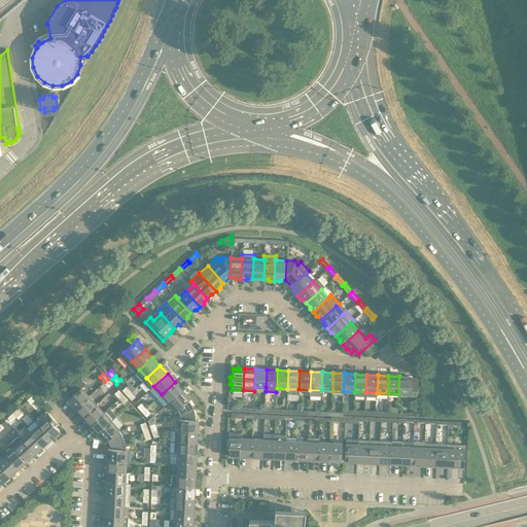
[(399,376),(398,394),(417,395),(418,378),(407,378),(407,376),(399,376)]
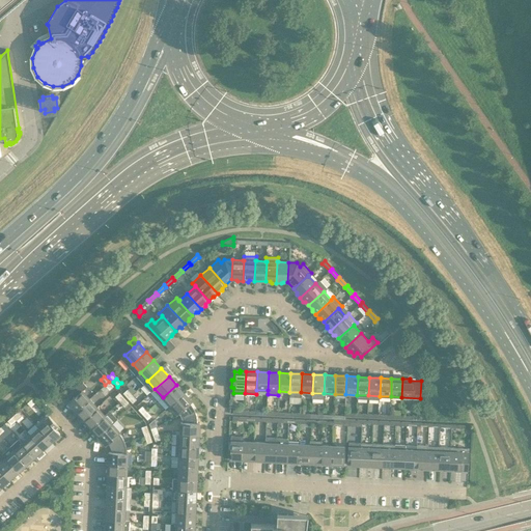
[(67,402),(76,412),(89,399),(82,391),(87,387),(83,382),(67,396),(71,400),(67,402)]
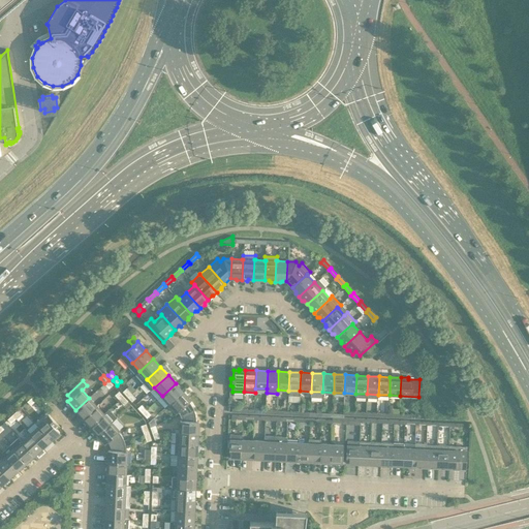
[(109,380),(104,383),(109,389),(113,385),(109,380)]
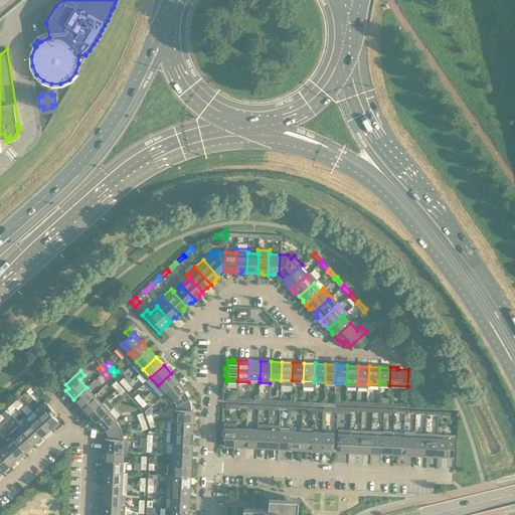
[(158,385),(165,393),(178,381),(171,373),(158,385)]
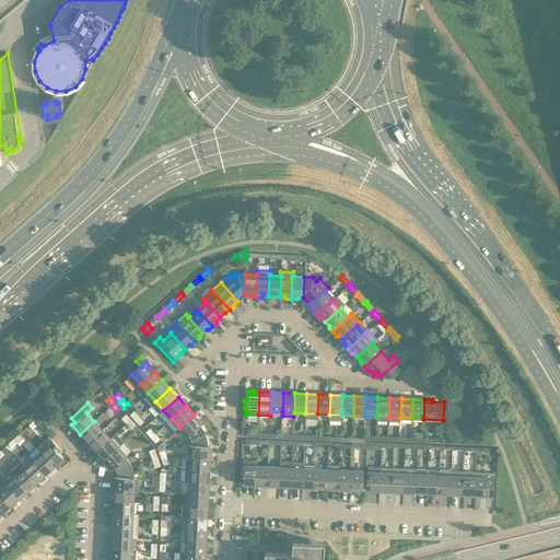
[(130,415),(135,420),(139,417),(135,411),(130,415)]
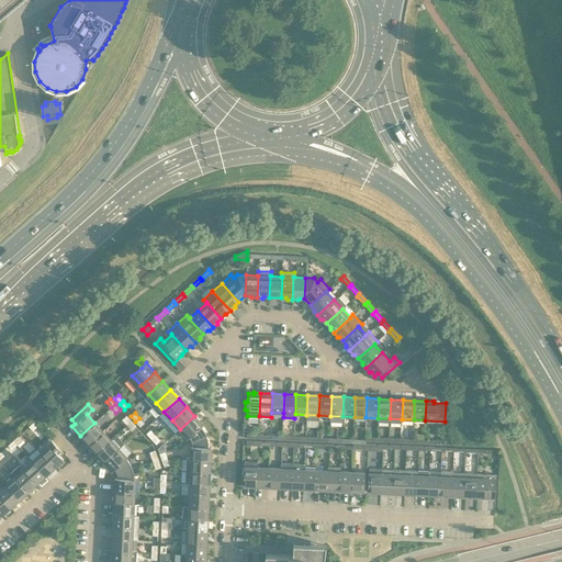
[(122,419),(127,425),(131,422),(126,416),(122,419)]
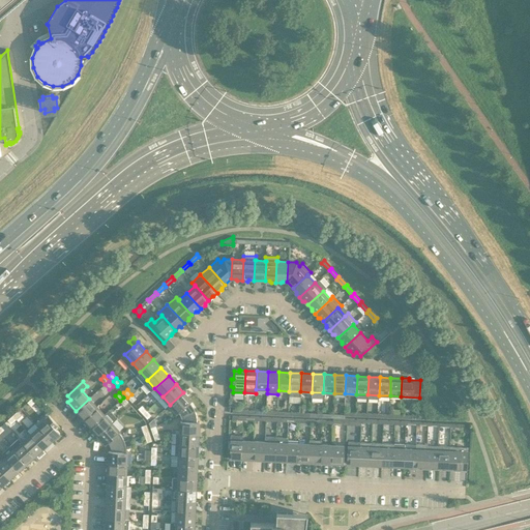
[(177,413),(178,412),(179,413),(180,414),(180,415),(181,416),(195,412),(194,410),(193,408),(192,406),(190,404),(189,403),(192,401),(183,392),(170,405),(177,413)]
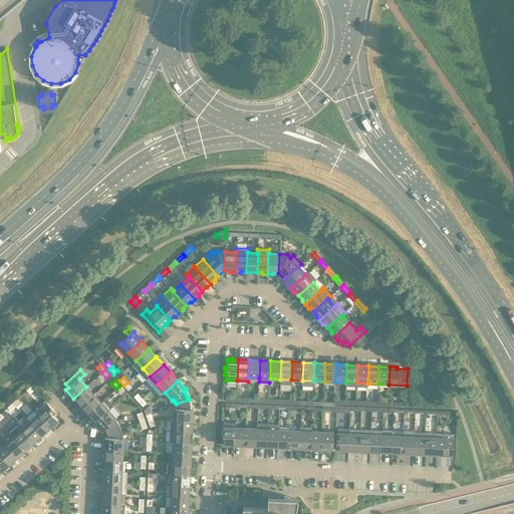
[(132,387),(127,382),(123,386),(129,391),(132,387)]
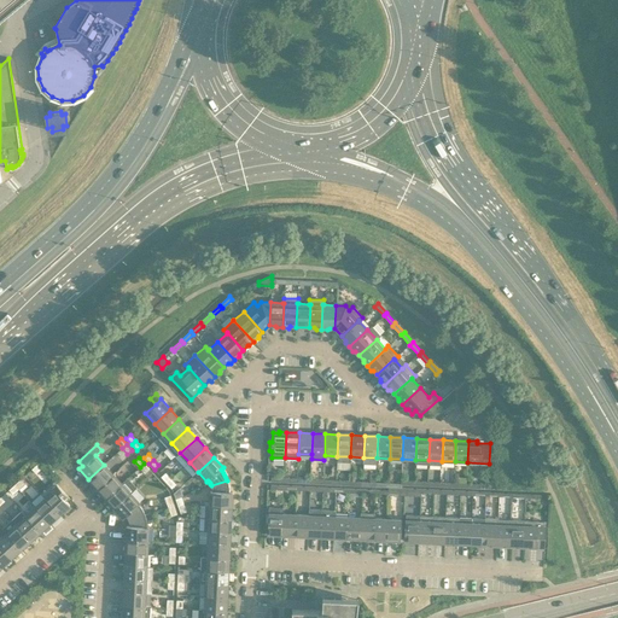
[(150,470),(144,464),(140,467),(145,473),(150,470)]
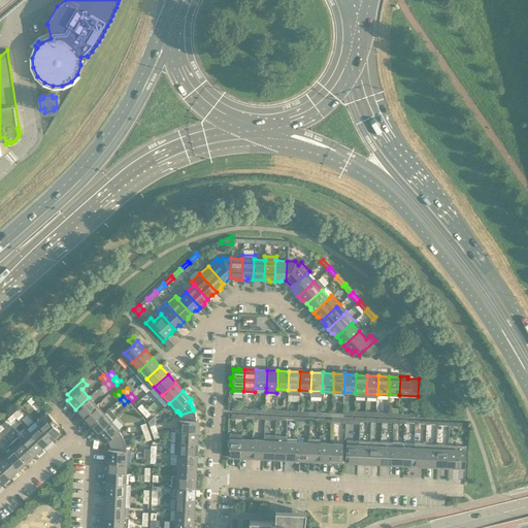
[(96,405),(89,397),(75,409),(83,418),(96,405)]
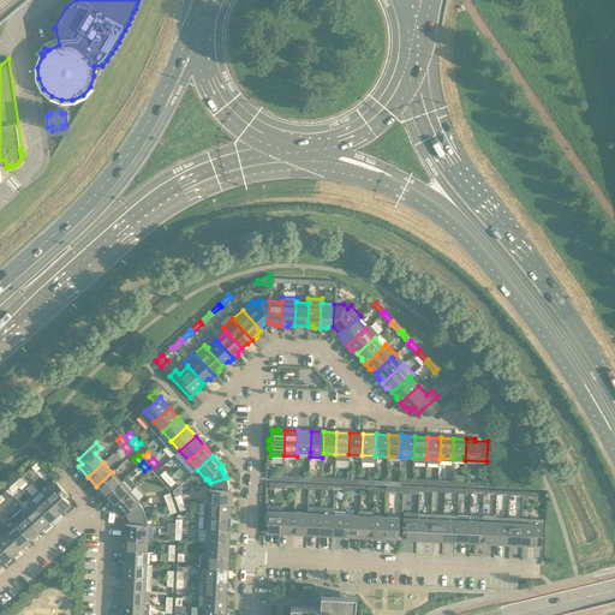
[(160,475),(166,481),(169,476),(165,471),(160,475)]
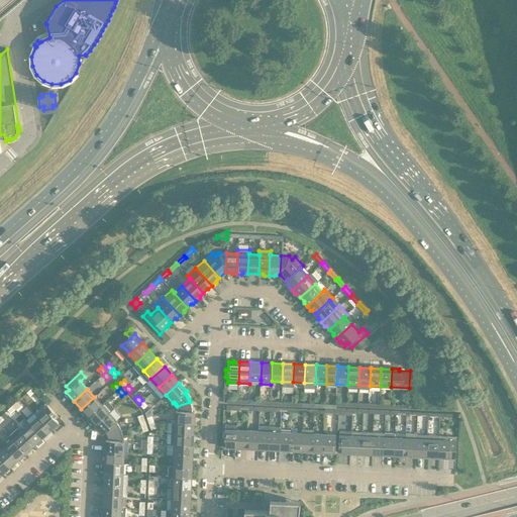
[(81,409),(88,417),(102,405),(94,397),(81,409)]
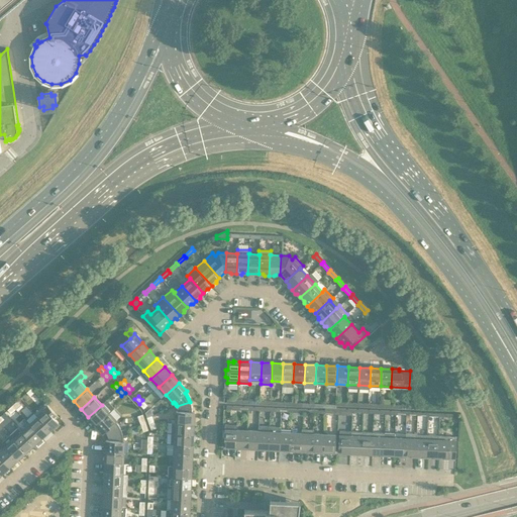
[(147,405),(142,400),(139,404),(143,409),(147,405)]
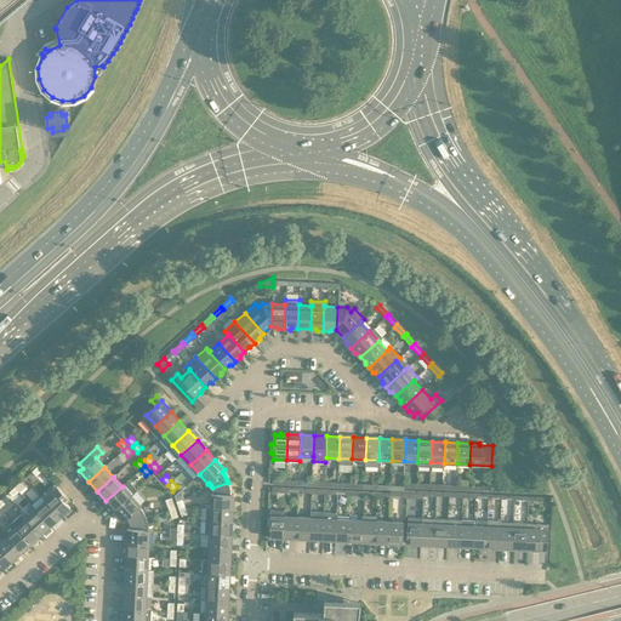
[(21,482),(15,486),(20,491),(24,486),(21,482)]
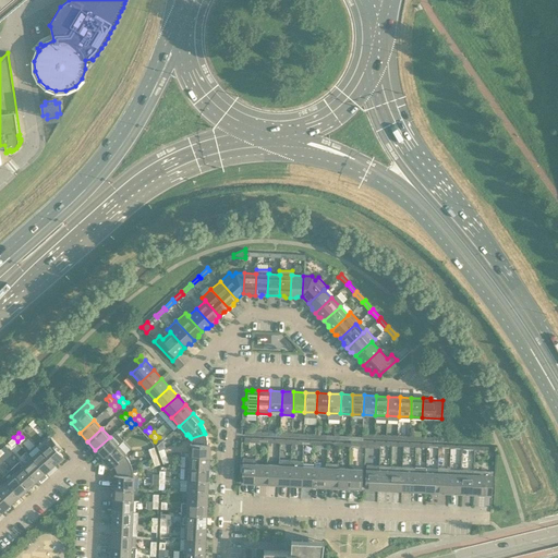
[(190,444),(190,456),(209,457),(209,445),(207,445),(207,443),(207,440),(206,438),(206,436),(205,434),(191,438),(191,440),(191,441),(191,443),(191,444),(190,444)]
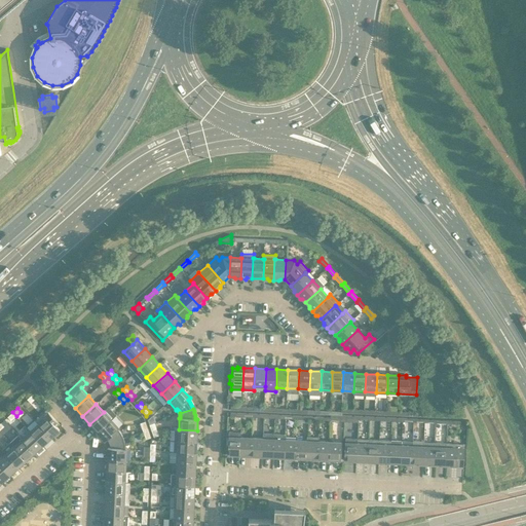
[(35,420),(38,424),(50,438),(59,429),(57,426),(59,424),(47,411),(44,414),(43,413),(35,420)]
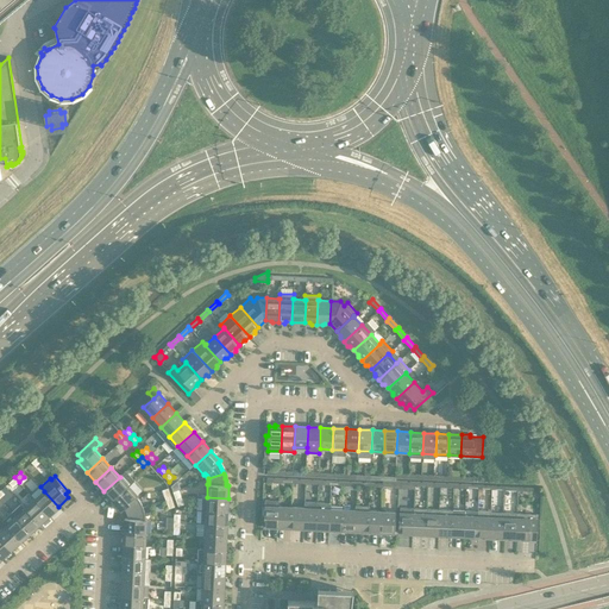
[(13,487),(19,482),(14,477),(8,483),(13,487)]
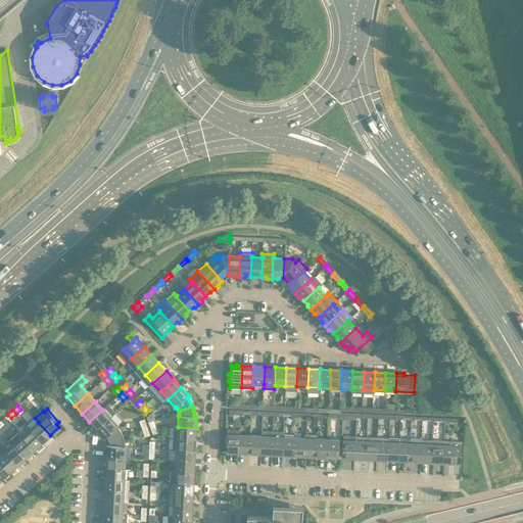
[(110,418),(103,410),(89,422),(97,430),(110,418)]
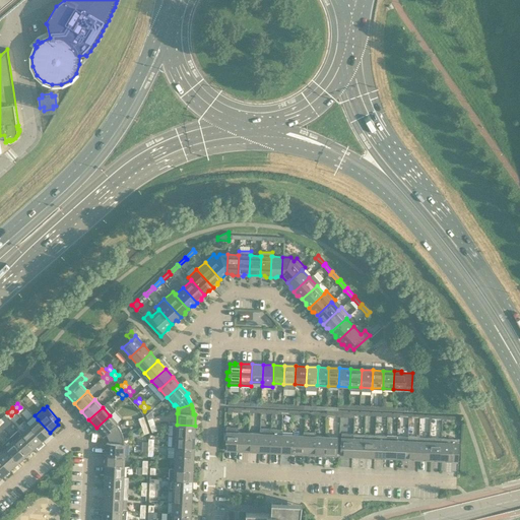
[(4,415),(1,418),(3,420),(4,421),(8,426),(11,423),(4,415)]
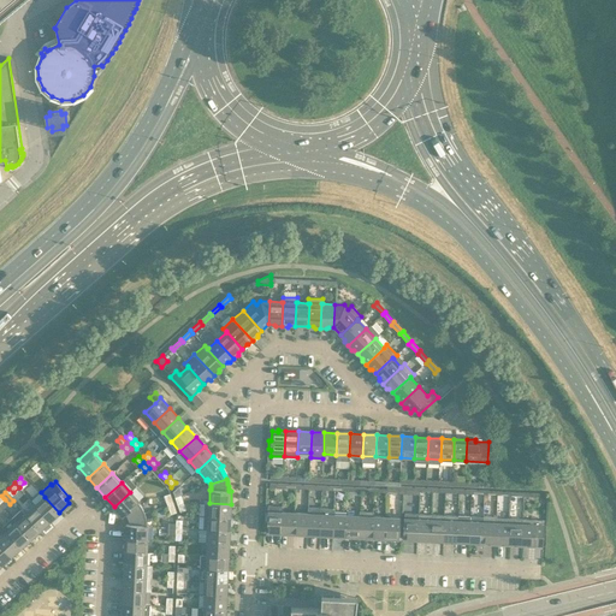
[(140,502),(130,492),(114,507),(123,516),(125,515),(126,515),(126,516),(128,517),(128,519),(144,514),(143,511),(142,509),(141,507),(140,504),(138,503),(140,502)]
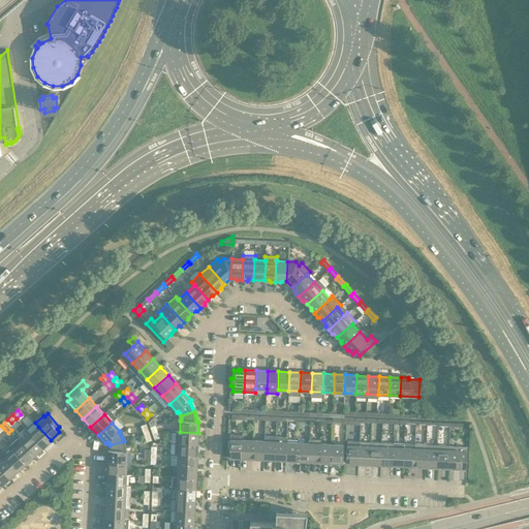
[(42,447),(51,440),(38,427),(30,434),(42,447)]
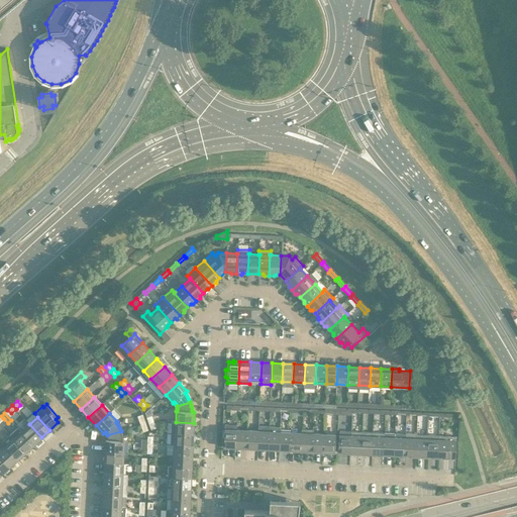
[(172,422),(171,433),(193,434),(194,423),(176,422),(172,422)]
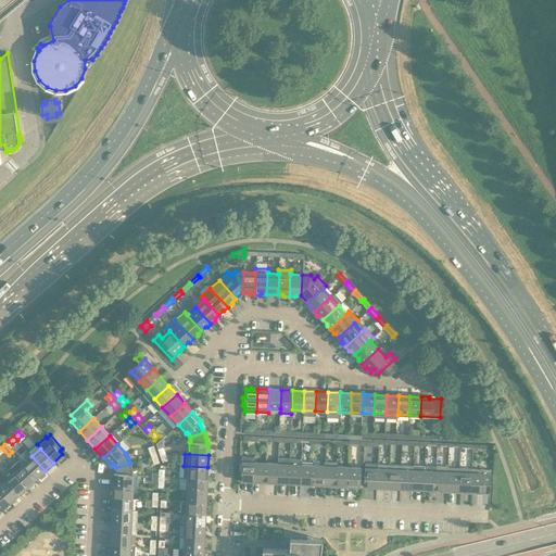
[(23,464),(36,479),(45,470),(32,456),(23,464)]
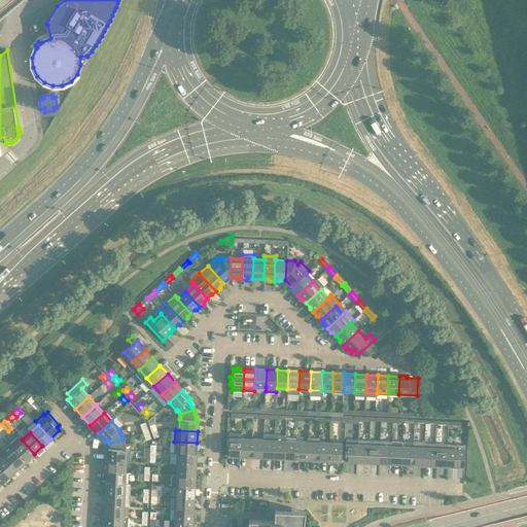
[(240,456),(241,438),(230,437),(230,438),(226,438),(226,447),(229,447),(229,456),(240,456)]
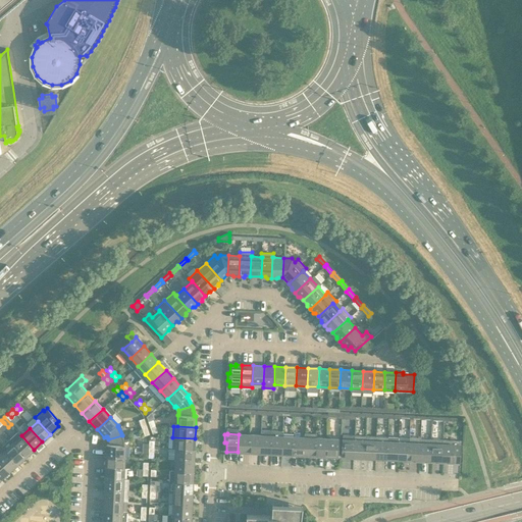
[(315,456),(316,437),(316,433),(305,433),(305,437),(304,455),(315,456)]
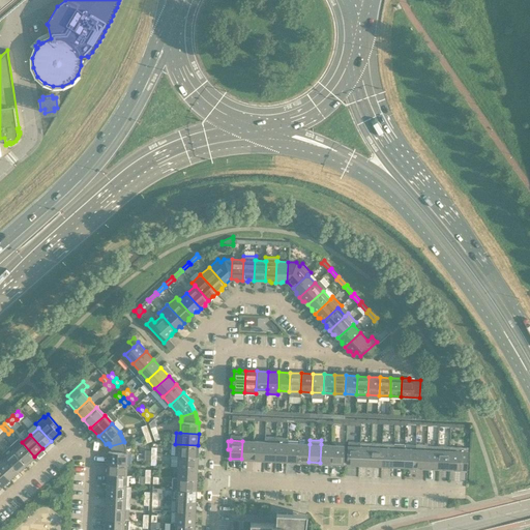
[(241,459),(253,460),(254,441),(242,441),(241,459)]
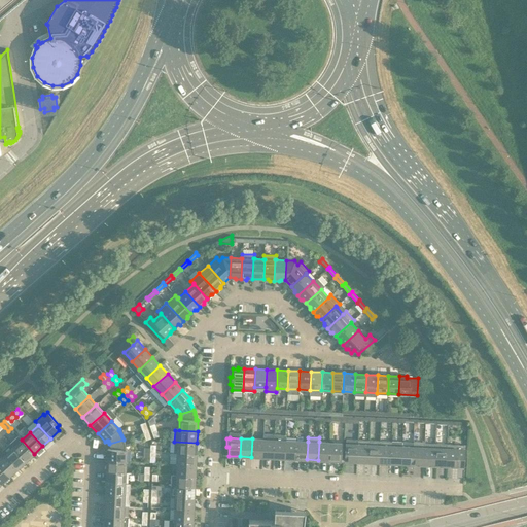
[(251,457),(262,457),(264,440),(252,438),(251,457)]
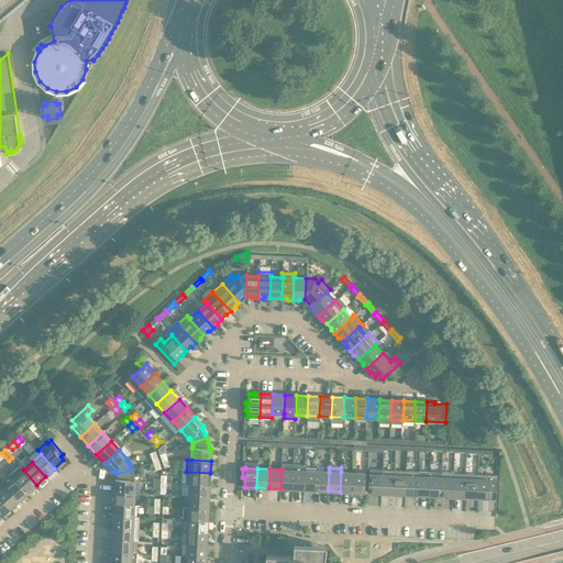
[(28,493),(36,485),(23,470),(14,477),(28,493)]
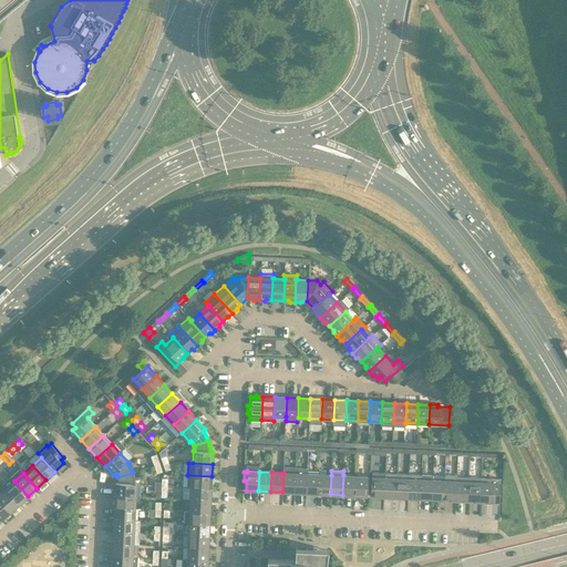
[(116,483),(115,495),(135,496),(136,484),(135,484),(135,482),(134,480),(134,477),(134,475),(133,473),(117,477),(119,480),(119,481),(119,482),(119,483),(116,483)]
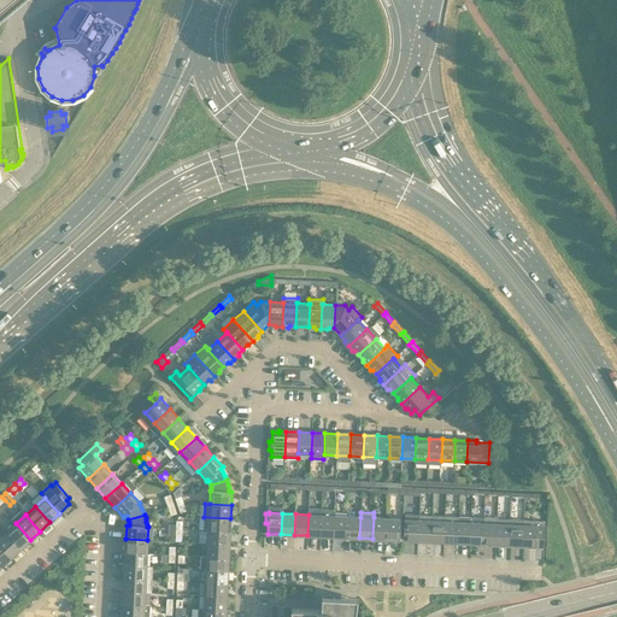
[(307,535),(321,536),(321,515),(309,515),(307,535)]
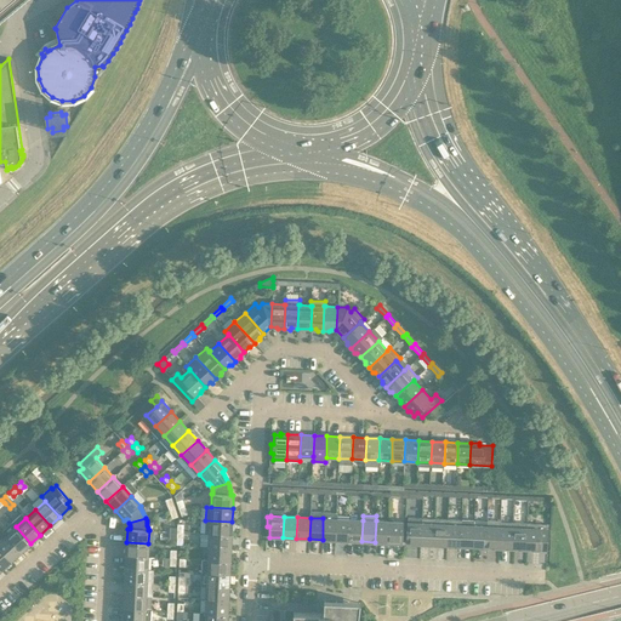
[(323,540),(335,540),(336,519),(323,518),(323,540)]
